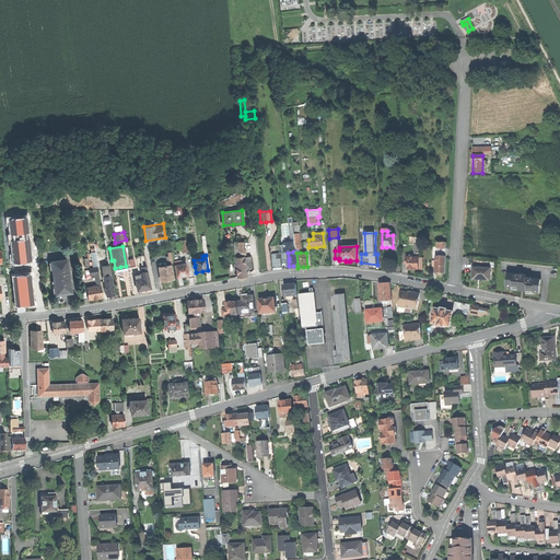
[(410,257),(406,258),(406,264),(408,264),(408,269),(412,269),(419,269),(419,257),(412,257),(412,255),(410,255),(410,257)]
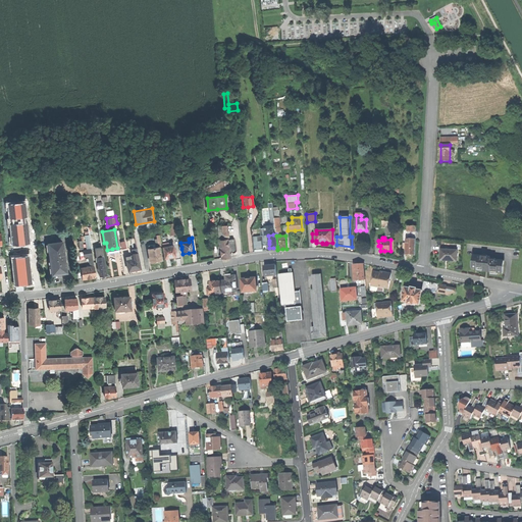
[(415,240),(406,239),(406,254),(410,255),(415,255),(415,240)]
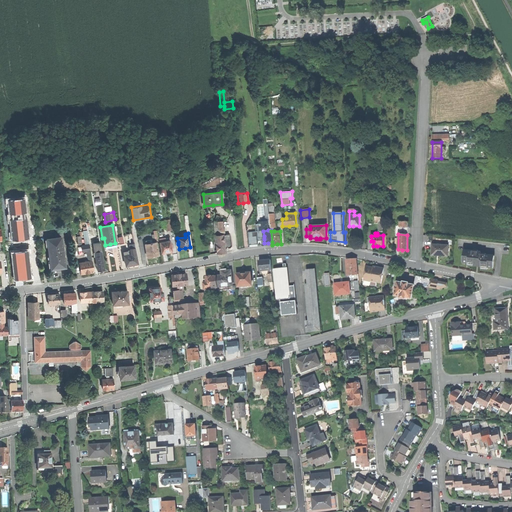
[(221,252),(226,252),(225,248),(223,235),(221,235),(215,236),(215,242),(216,247),(217,253),(221,252)]
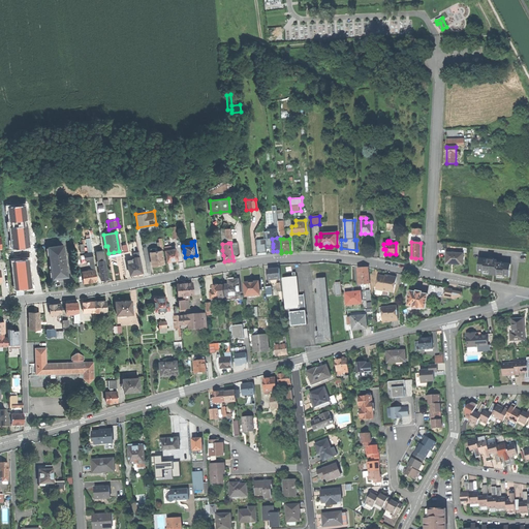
[(60,277),(68,276),(63,245),(49,247),(53,278),(60,277)]
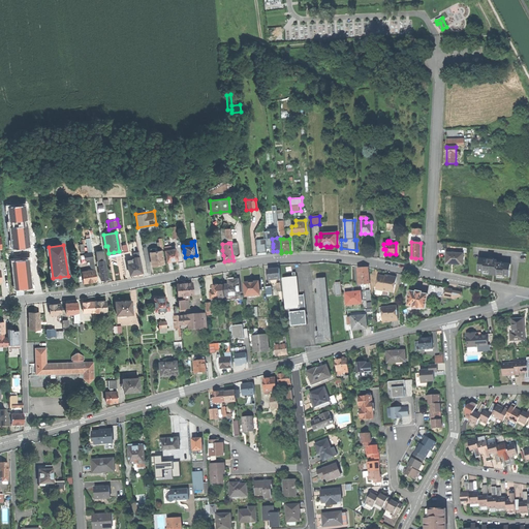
[(173,260),(178,259),(176,248),(172,249),(170,247),(168,248),(168,247),(166,247),(166,250),(164,250),(166,261),(173,260)]
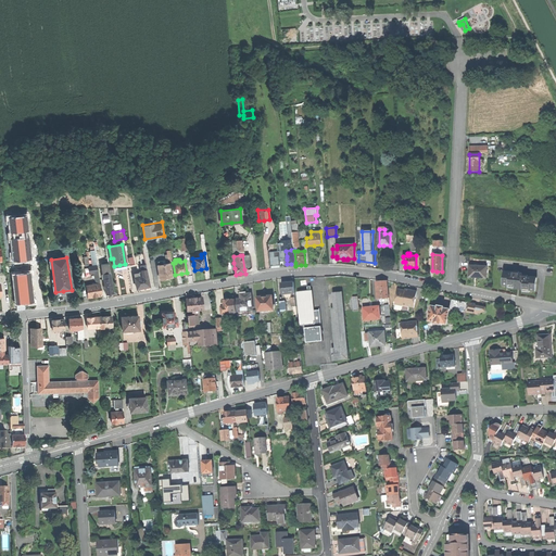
[(172,277),(169,264),(169,263),(163,264),(162,261),(158,262),(159,266),(158,266),(161,279),(165,278),(172,277)]
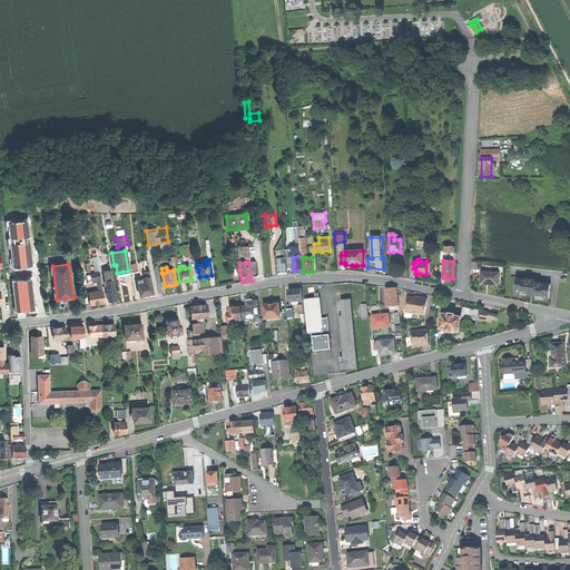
[(104,271),(106,286),(114,285),(111,269),(105,271),(104,271)]
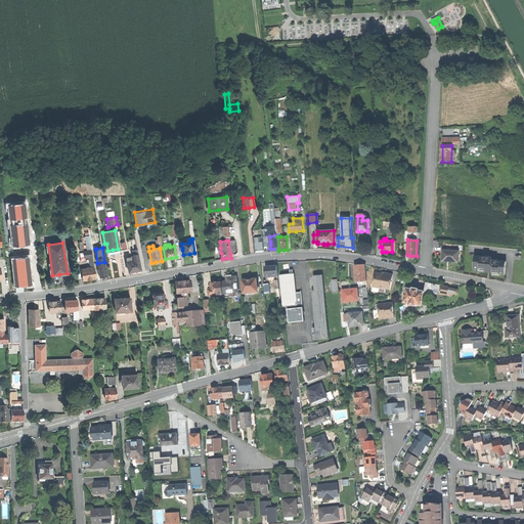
[(459,251),(442,250),(441,260),(448,260),(448,261),(452,262),(457,262),(459,251)]
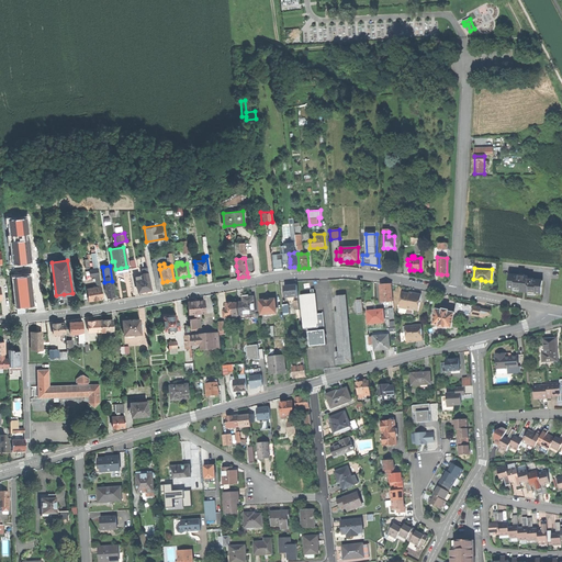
[(516,289),(526,290),(527,279),(527,277),(508,274),(507,288),(516,289)]
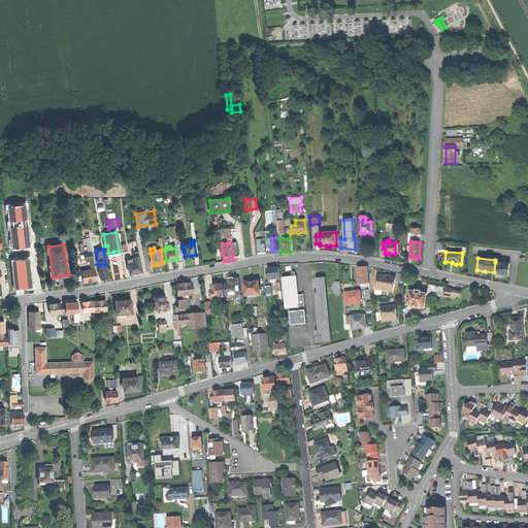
[(137,272),(142,271),(140,261),(135,262),(132,263),(128,263),(130,271),(132,270),(133,273),(137,272)]
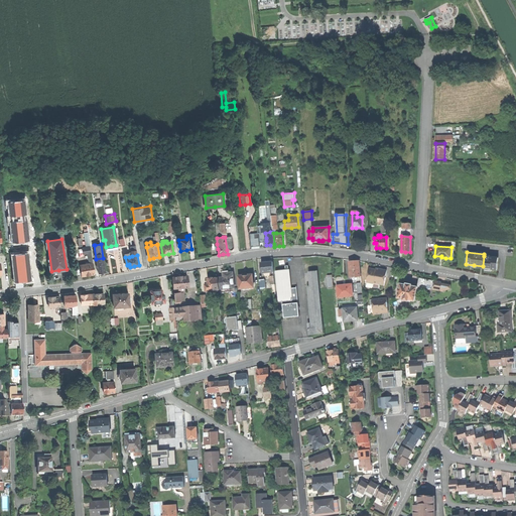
[(498,258),(484,256),(483,266),(483,269),(496,270),(498,258)]
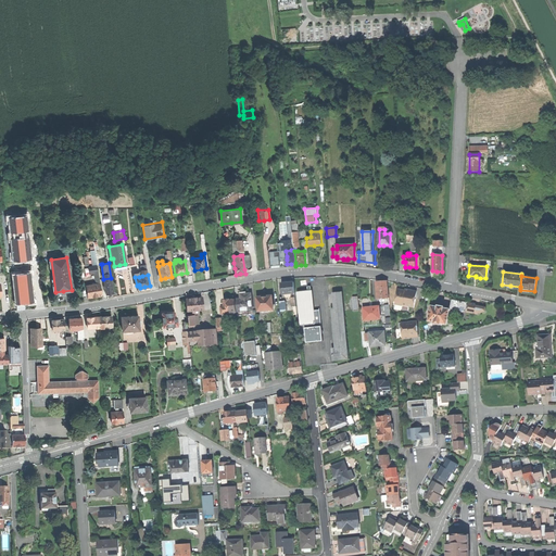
[(110,293),(114,292),(111,278),(103,279),(106,293),(110,293)]
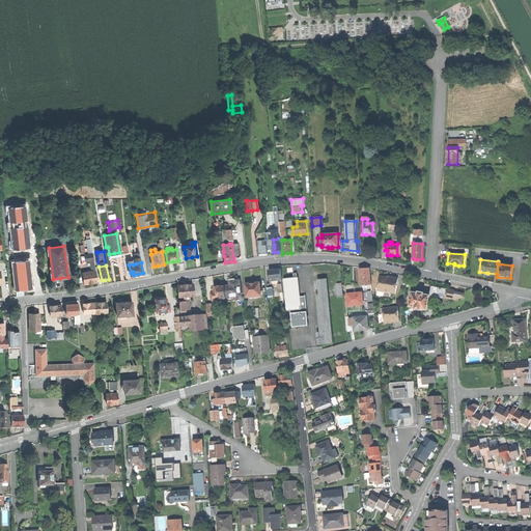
[(361,284),(371,283),(370,268),(365,269),(360,269),(361,284)]
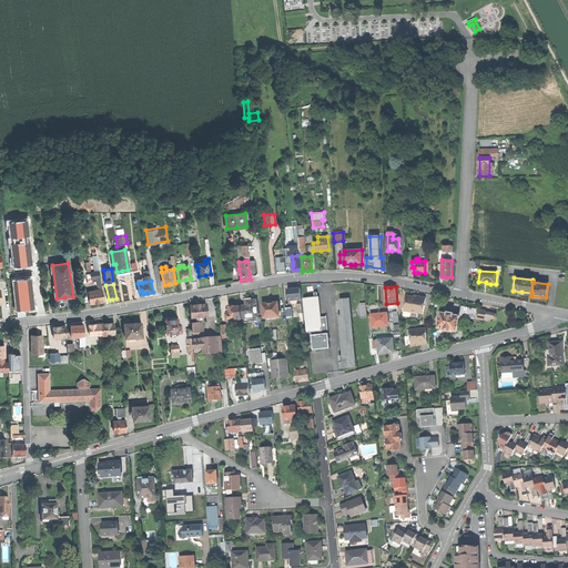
[(287,290),(288,301),(292,300),(301,300),(300,288),(293,288),(287,290)]
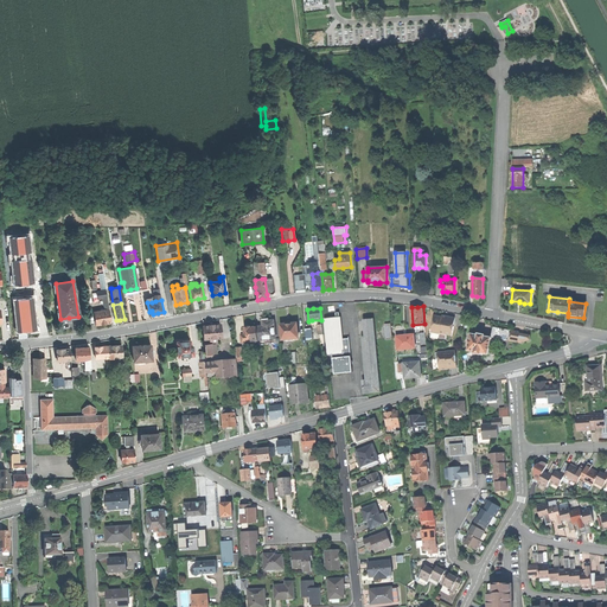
[(112,321),(109,310),(106,311),(102,311),(98,312),(95,312),(96,324),(103,323),(112,321)]
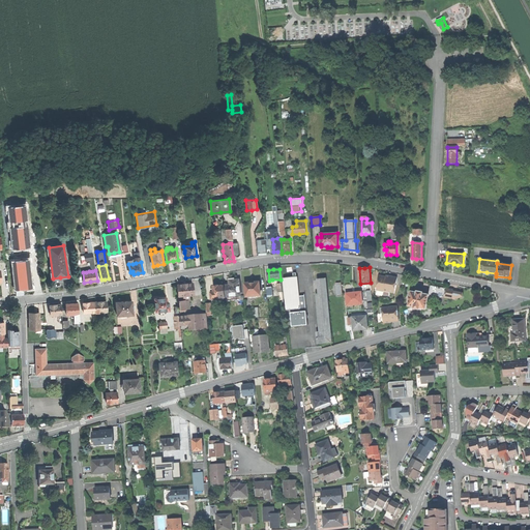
[(390,292),(394,293),(398,277),(389,275),(388,276),(385,276),(379,274),(376,289),(383,291),(390,292)]
